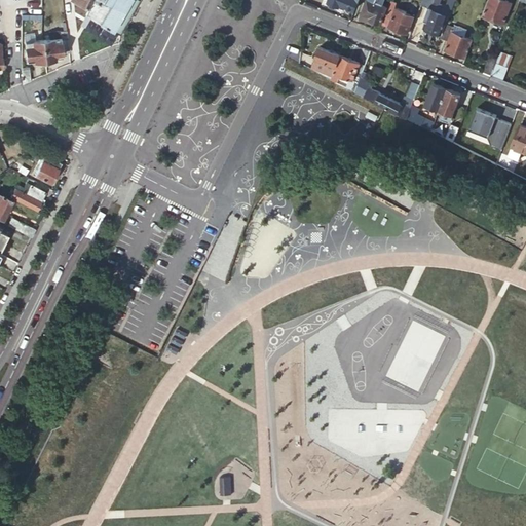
[(70,0),(89,10),(86,15),(120,34),(140,1),(139,0),(70,0)]
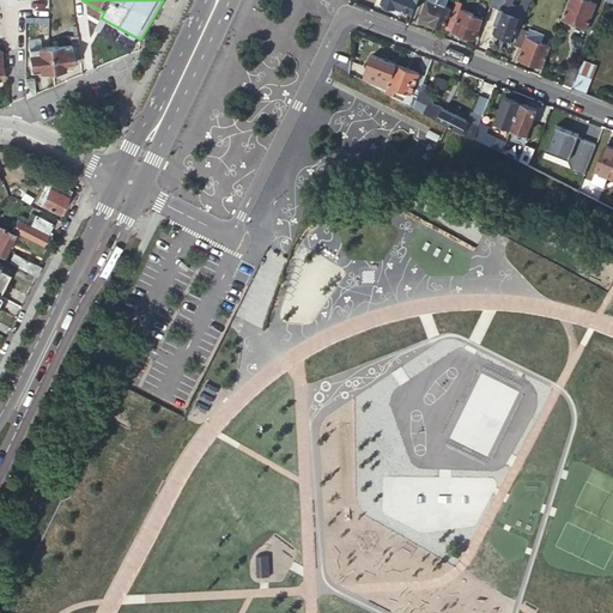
[(402,6),(414,10),(418,0),(382,0),(386,1),(386,4),(393,7),(394,5),(401,8),(402,6)]
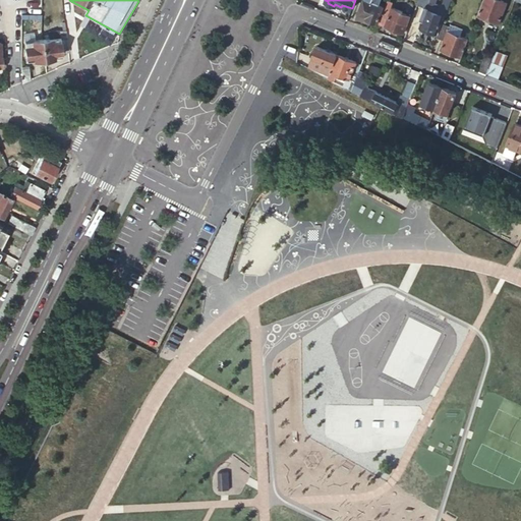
[(379,0),(362,0),(358,12),(367,15),(366,18),(375,22),(383,5),(378,3),(379,0)]
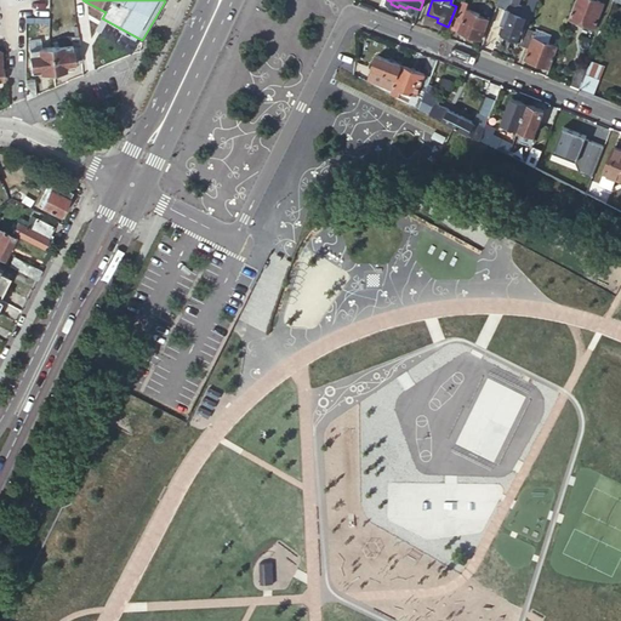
[(465,0),(461,0),(451,27),(482,39),(489,18),(468,10),(465,9),(467,4),(467,1),(465,0)]
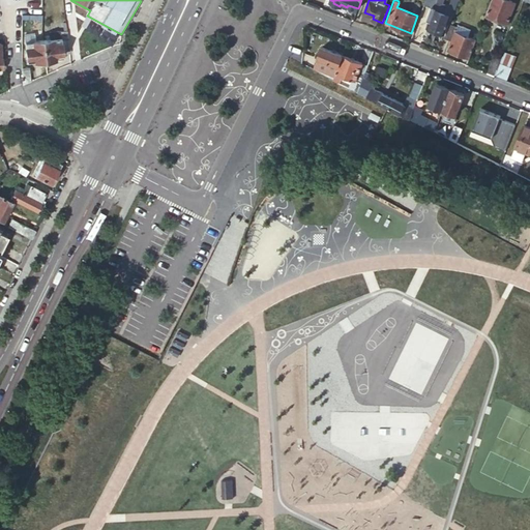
[(424,0),(423,5),(434,9),(427,26),(444,32),(450,15),(452,16),(454,9),(458,2),(451,0),(450,0),(449,5),(437,0),(436,0),(424,0)]
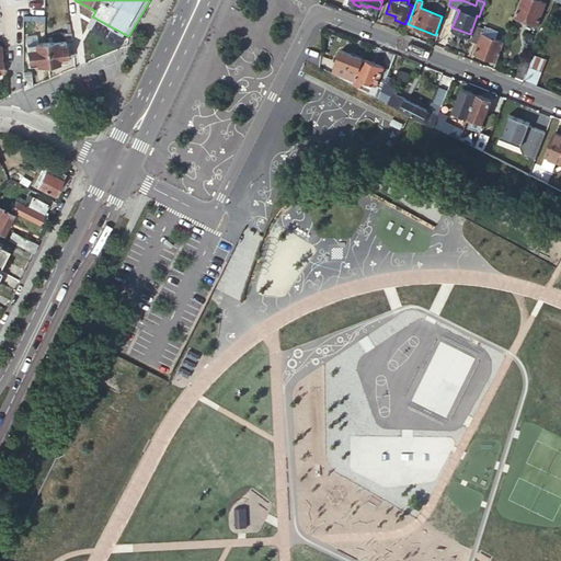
[(538,0),(518,0),(513,16),(536,25),(545,2),(538,0)]
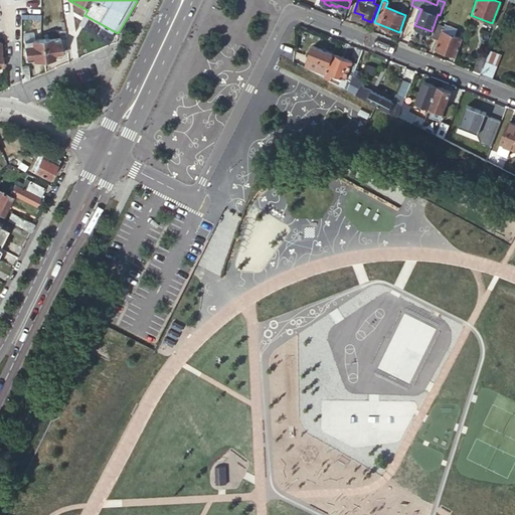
[(438,21),(432,36),(439,39),(443,30),(445,24),(438,21)]
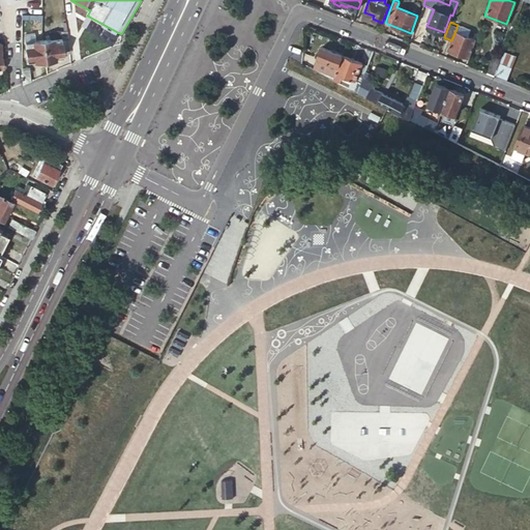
[(51,40),(43,40),(46,61),(57,60),(56,56),(64,55),(70,54),(67,31),(50,33),(51,40)]
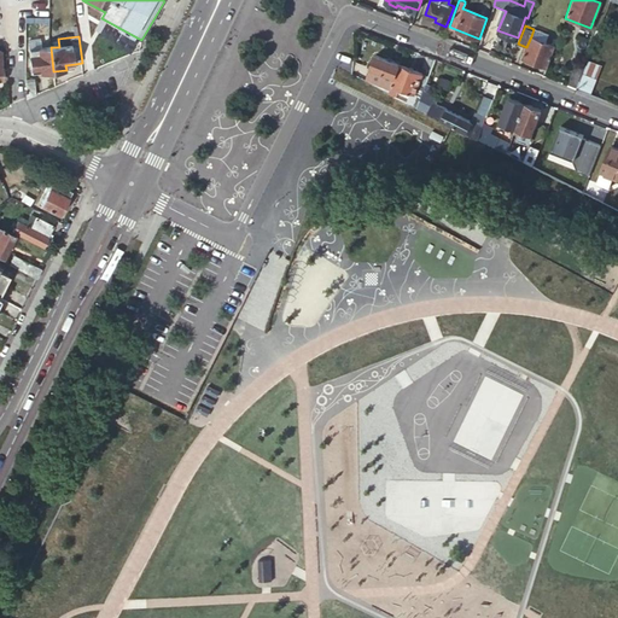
[(523,58),(547,66),(554,45),(531,36),(526,47),(523,58)]
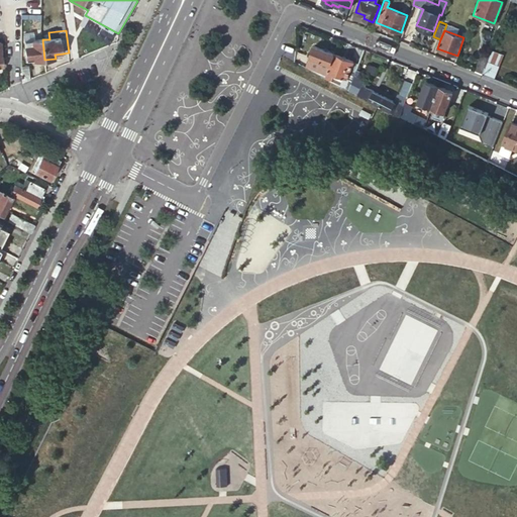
[(44,60),(42,39),(30,40),(29,33),(24,34),(27,62),(44,60)]
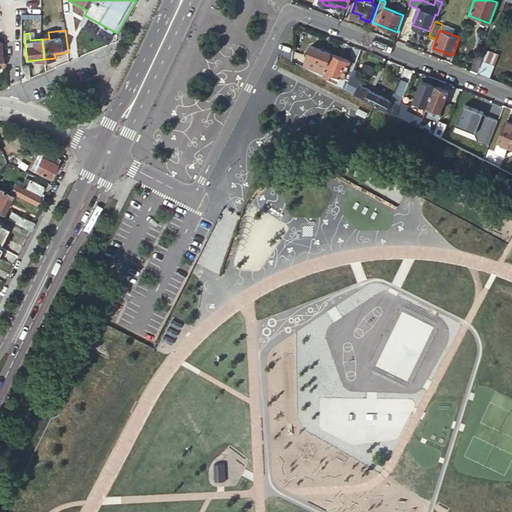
[(311,46),(302,67),(321,77),(331,54),(311,46)]
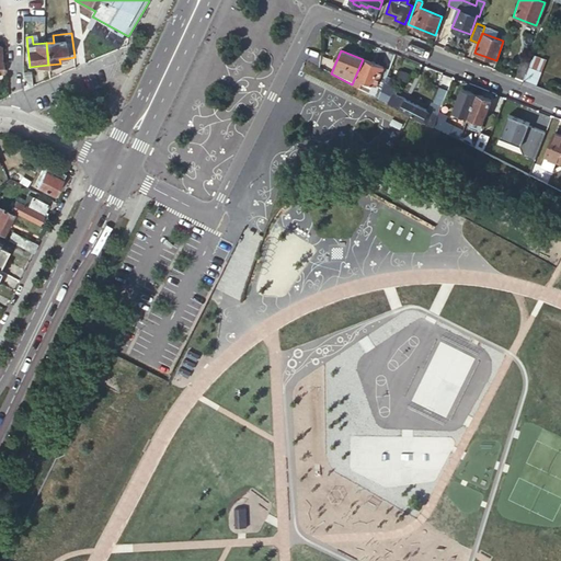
[(395,54),(390,52),(385,64),(390,66),(395,54)]
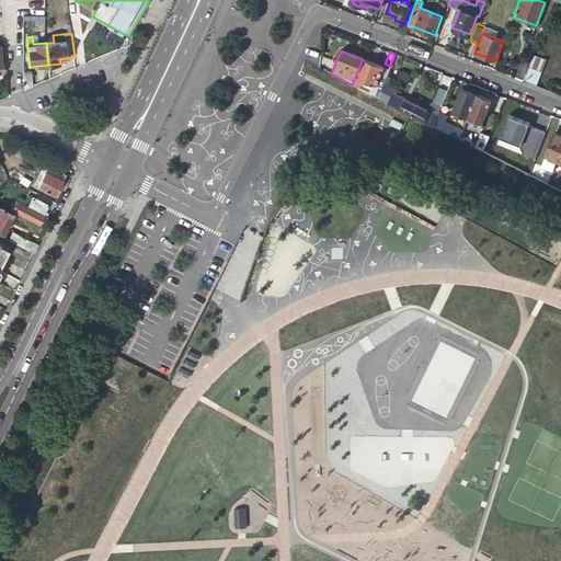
[(402,57),(395,54),(390,66),(397,68),(402,57)]
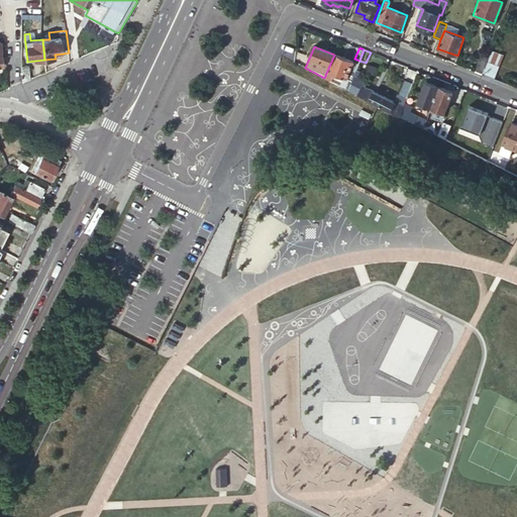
[(483,50),(480,58),(487,61),(490,53),(483,50)]
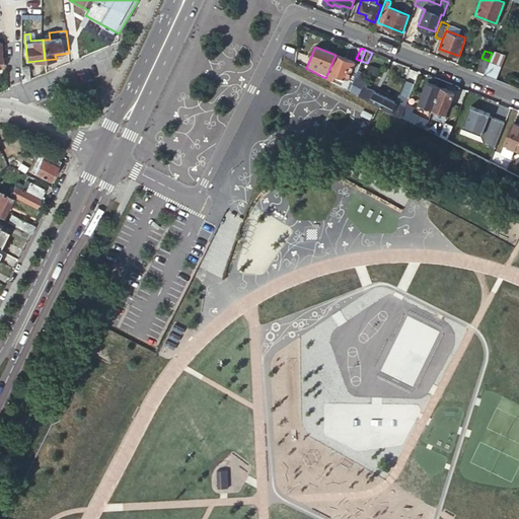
[(344,88),(349,90),(357,72),(360,65),(336,55),(325,78),(331,81),(335,73),(348,79),(344,88)]
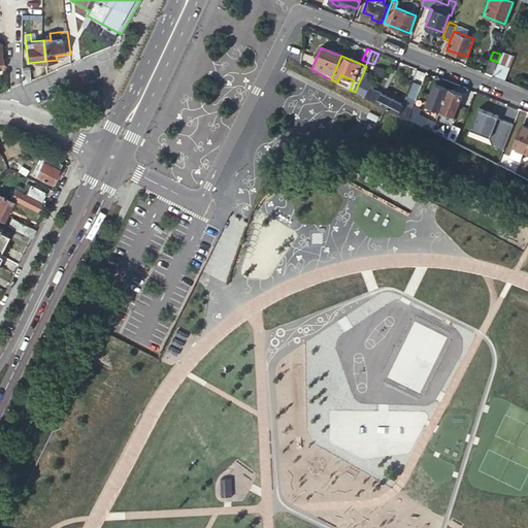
[(490,59),(485,73),(492,75),(496,64),(497,62),(490,59)]
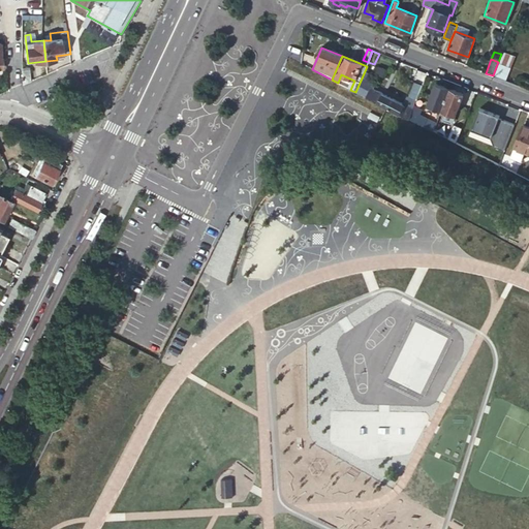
[(497,64),(493,75),(505,81),(509,68),(497,64)]
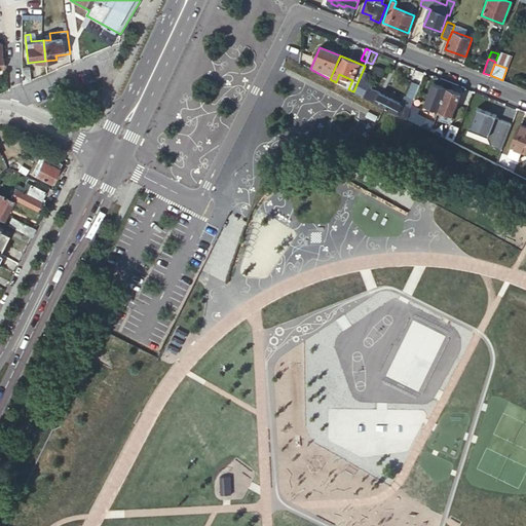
[(23,70),(23,84),(31,81),(30,69),(30,67),(23,67),(23,70)]
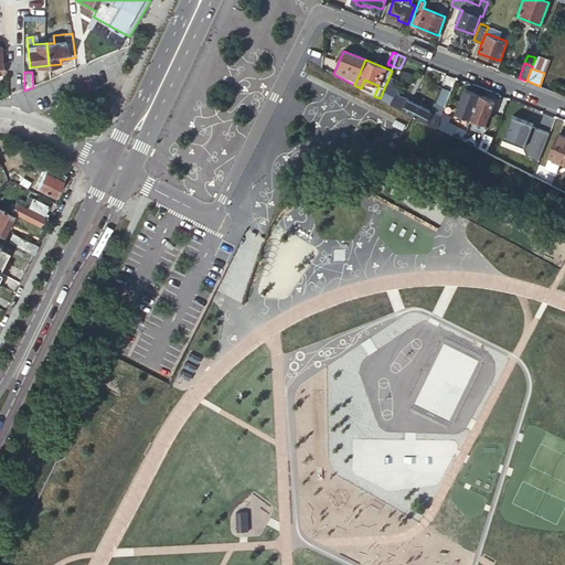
[(415,116),(437,127),(441,117),(397,95),(395,99),(393,98),(396,89),(393,87),(395,81),(388,78),(380,98),(415,116)]
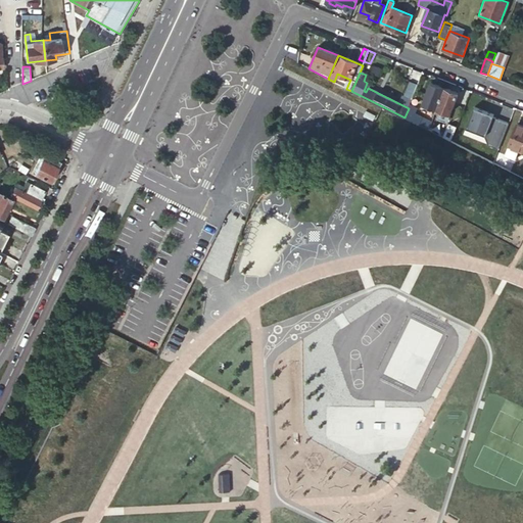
[(412,97),(417,84),(410,81),(405,95),(412,97)]
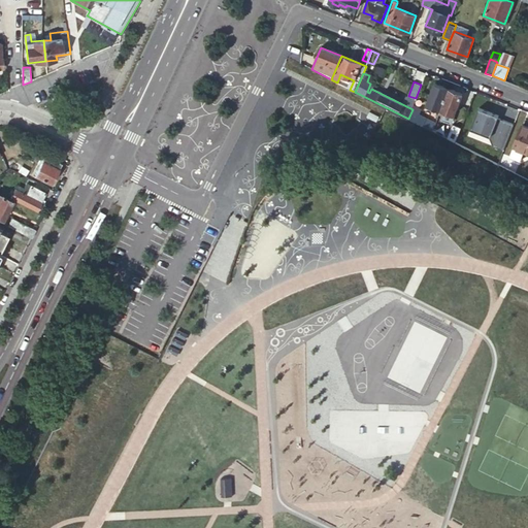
[(439,109),(448,88),(434,83),(427,104),(439,109)]
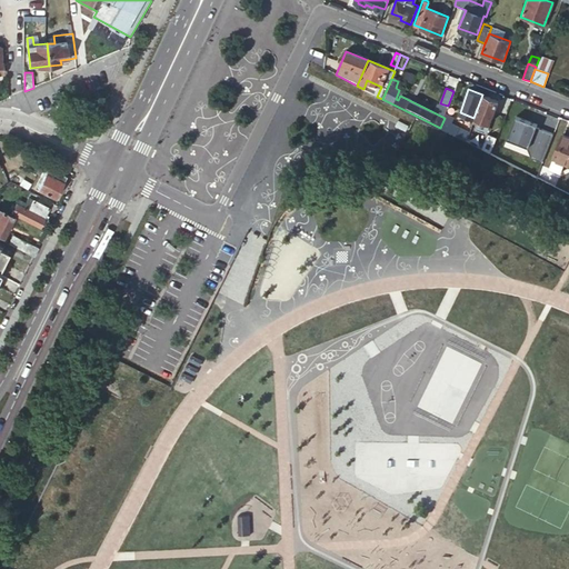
[(497,100),(482,95),(473,118),(488,123),(497,100)]
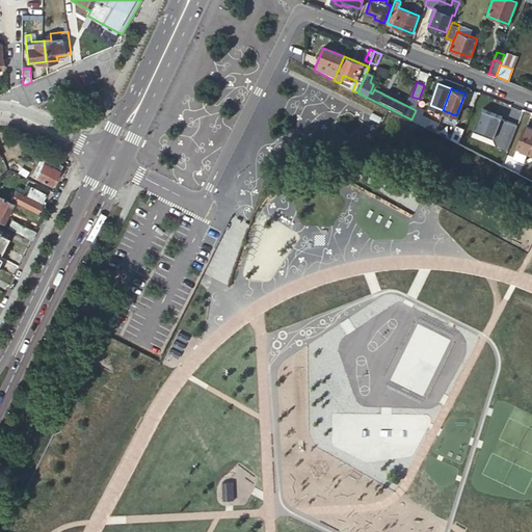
[(411,120),(434,132),(437,124),(429,120),(420,117),(423,111),(416,108),(416,110),(411,120)]
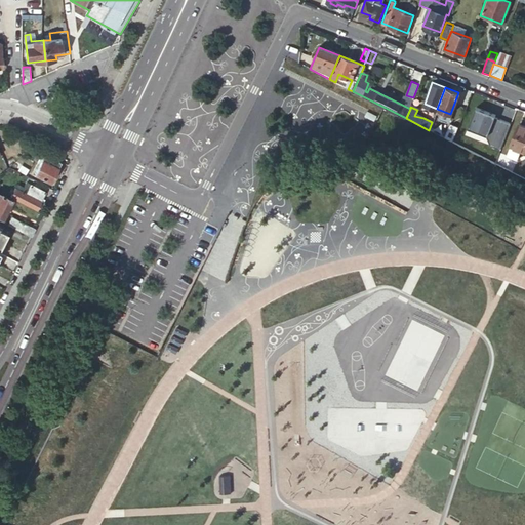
[(452,143),(458,126),(449,123),(447,129),(432,122),(429,130),(452,143)]
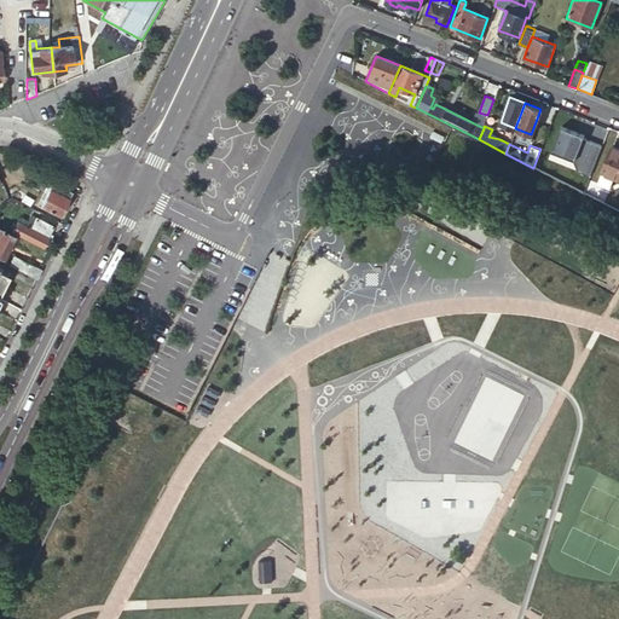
[(618,149),(612,146),(601,172),(618,179),(618,149)]
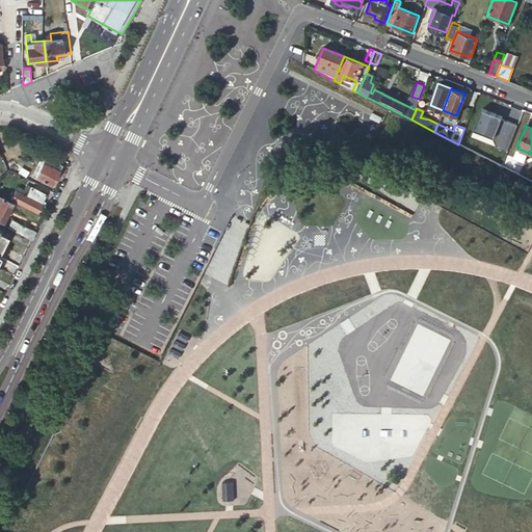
[(501,165),(510,141),(478,129),(476,133),(469,130),(462,147),(501,165)]
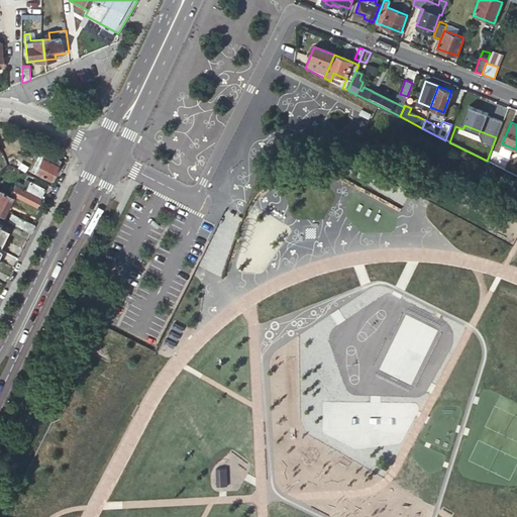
[(32,145),(28,148),(36,153),(38,152),(42,156),(34,172),(50,180),(60,160),(32,145)]
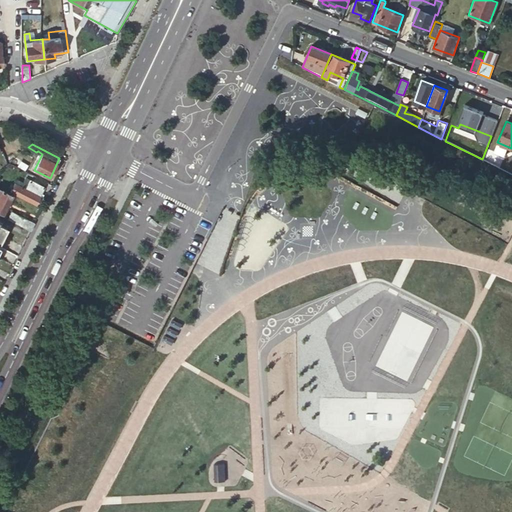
[(10,193),(35,206),(45,187),(30,180),(28,185),(26,189),(15,183),(10,193)]
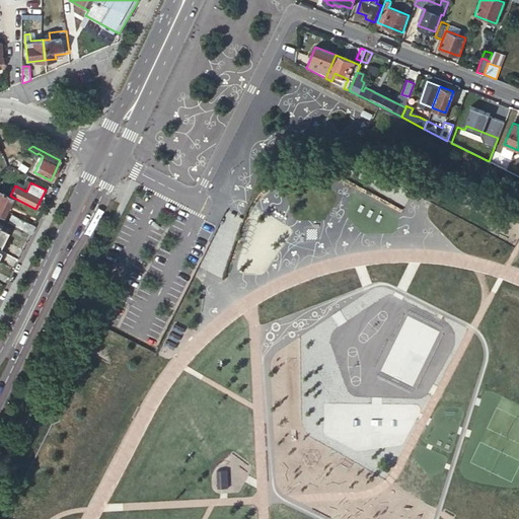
[(26,192),(28,188),(17,182),(15,186),(26,192)]
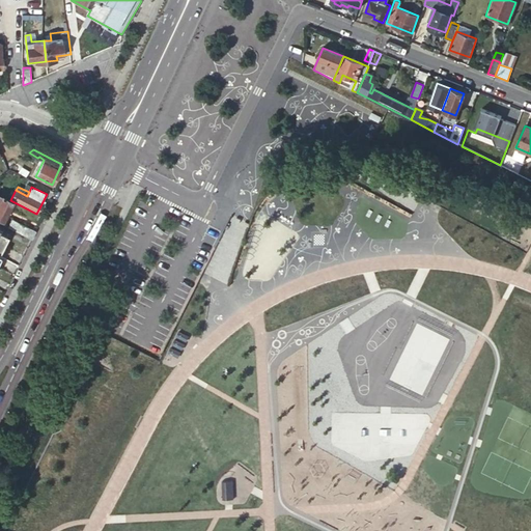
[(12,202),(0,195),(0,219),(3,221),(12,202)]
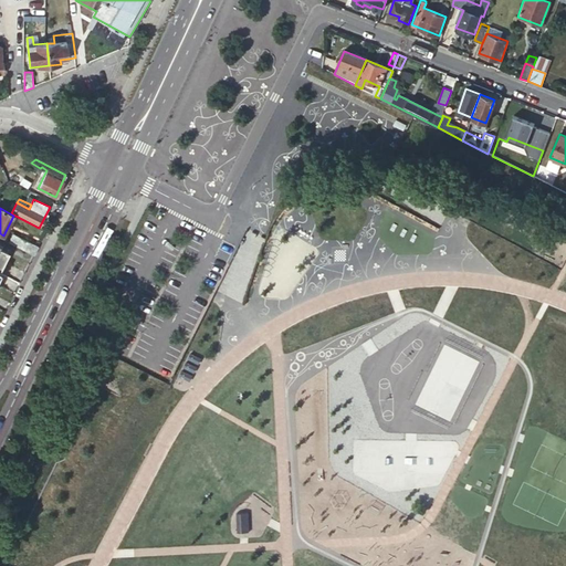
[(8,242),(34,255),(39,247),(12,233),(8,242)]
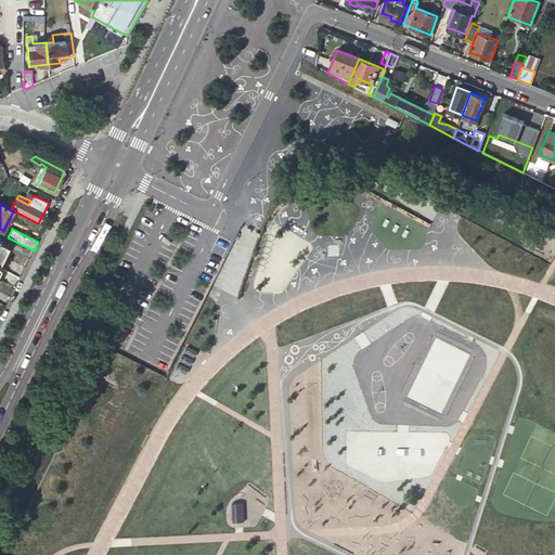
[(233,502),(233,523),(247,523),(247,502),(233,502)]
